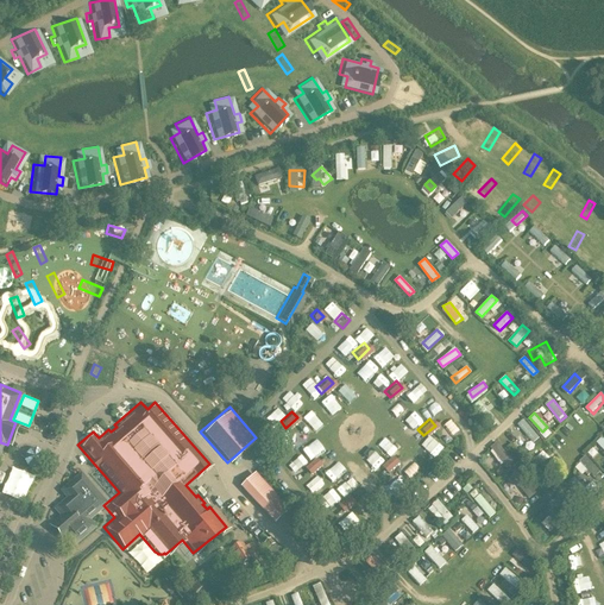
[(389,455),(377,465),(383,472),(394,461),(389,455)]
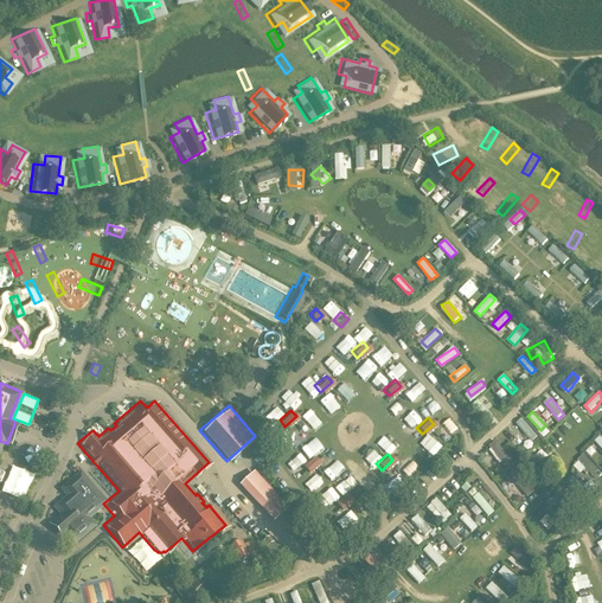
[(311,455),(300,464),(306,472),(316,461),(311,455)]
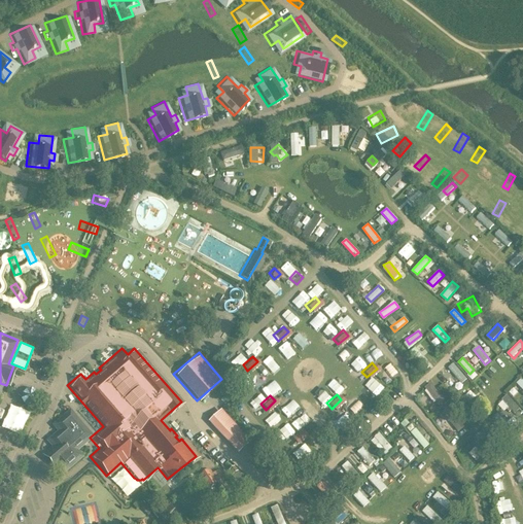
[(506,398),(512,412),(519,409),(512,395),(506,398)]
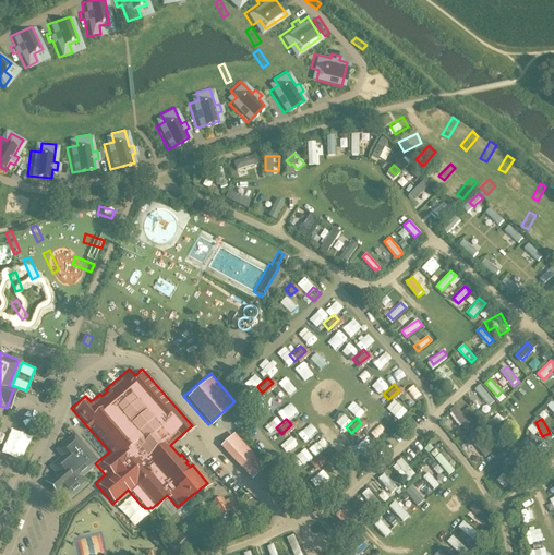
[(488,425),(493,431),(498,425),(492,420),(488,425)]
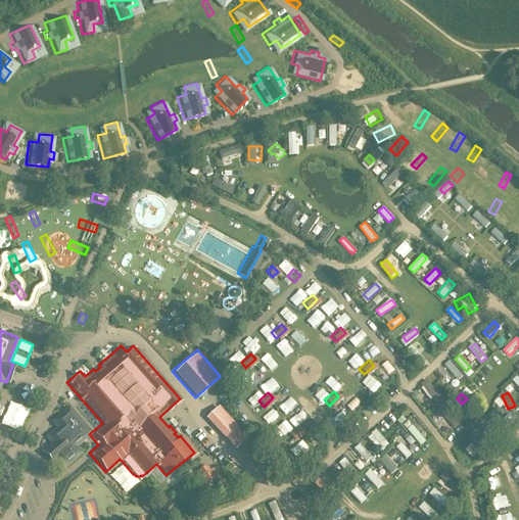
[(479,393),(470,402),(475,407),(484,398),(479,393)]
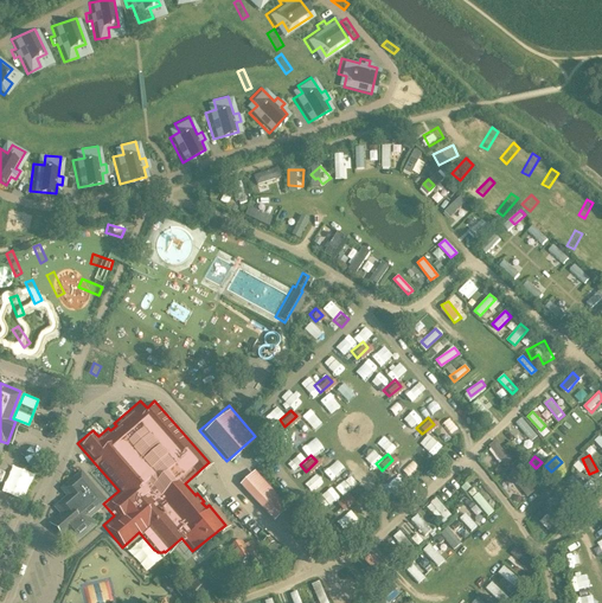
[(269,520),(283,507),(249,470),(235,483),(269,520)]
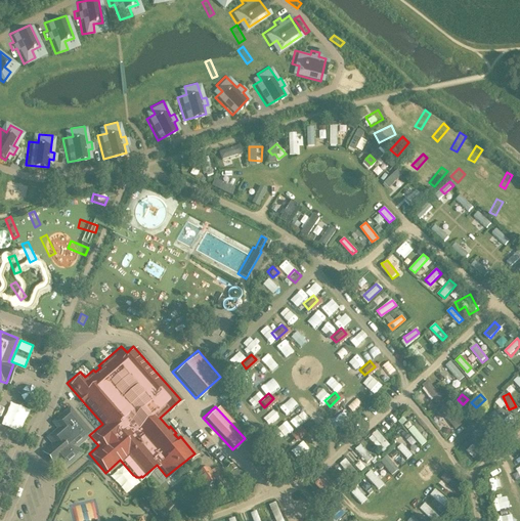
[(59,469),(78,452),(73,446),(88,433),(66,407),(49,422),(54,428),(48,433),(50,434),(45,438),(49,443),(42,449),(59,469)]
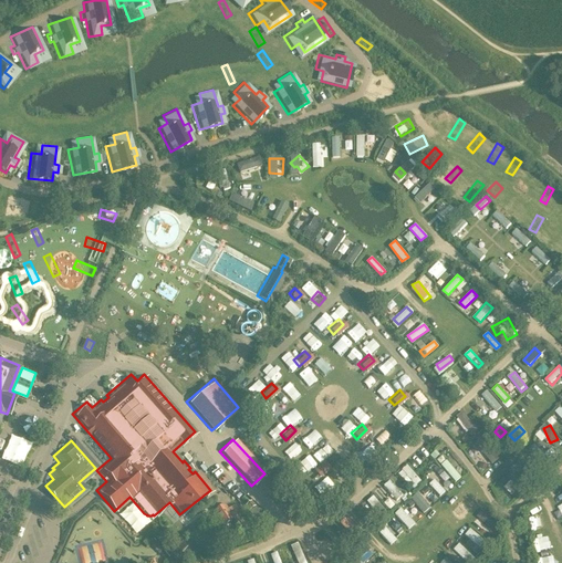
[(440,464),(456,482),(461,477),(446,459),(440,464)]
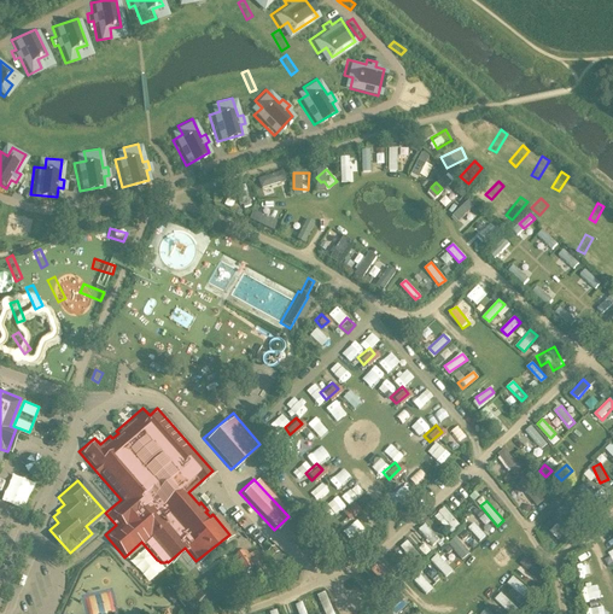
[(350,502),(339,512),(345,519),(356,508),(350,502)]
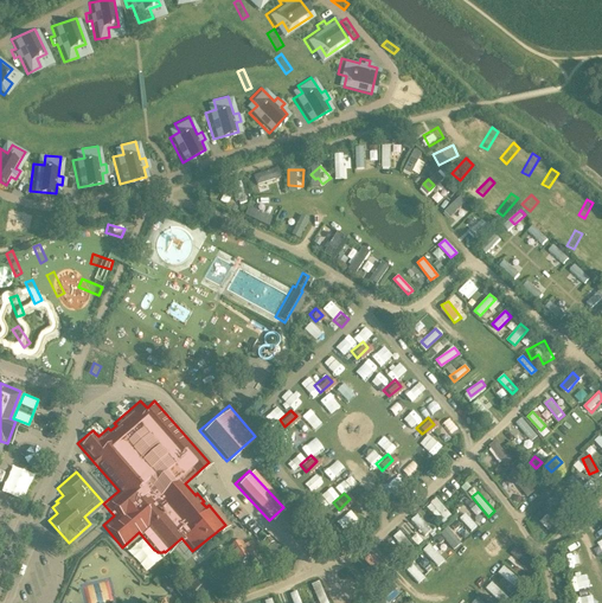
[(436,496),(429,502),(442,519),(449,513),(436,496)]
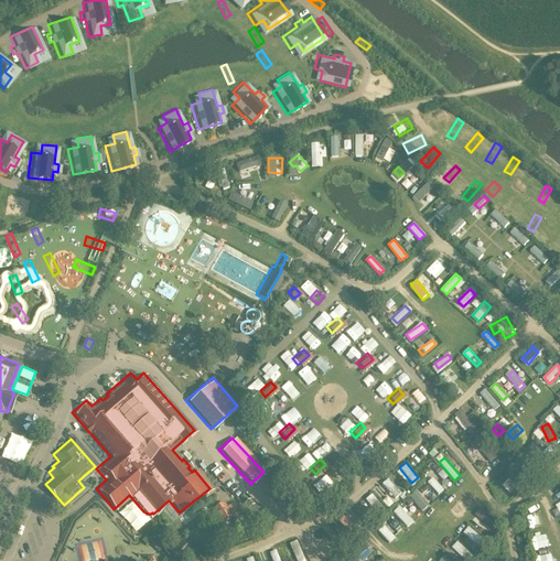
[(507,491),(521,481),(515,472),(509,476),(505,471),(496,477),(507,491)]
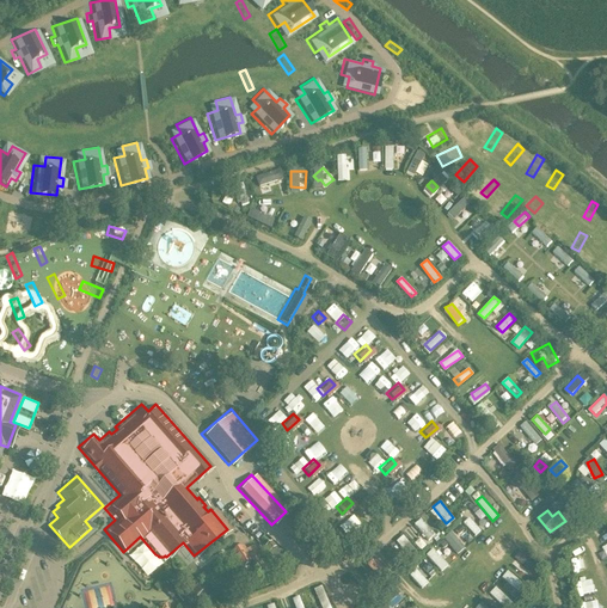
[(463,522),(474,535),(480,530),(468,516),(463,522)]
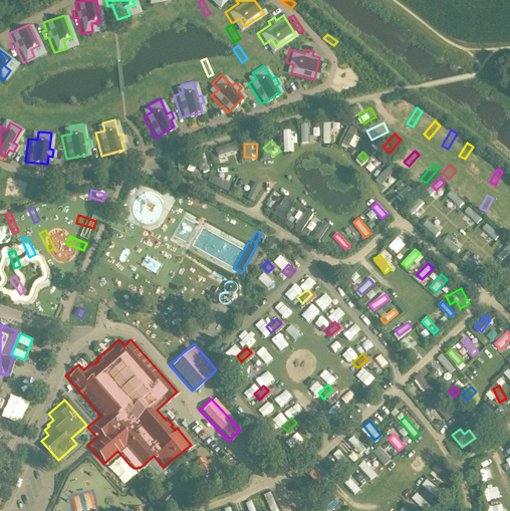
[(346,440),(359,454),(365,448),(352,435),(346,440)]
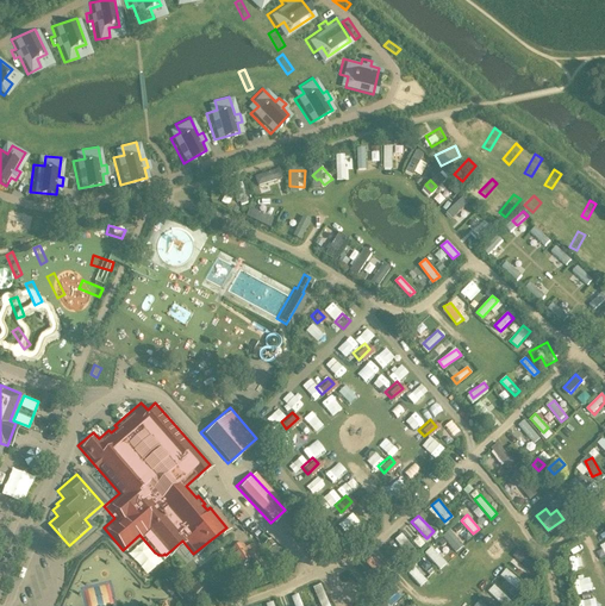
[(494,545),(512,525),(505,519),(487,538),(494,545)]
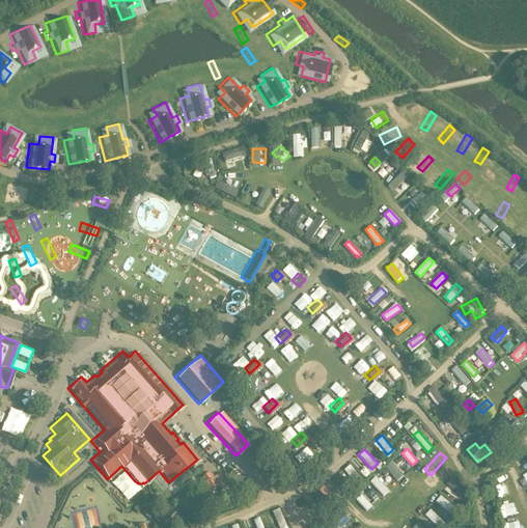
[(385,466),(397,479),(405,474),(392,460),(385,466)]
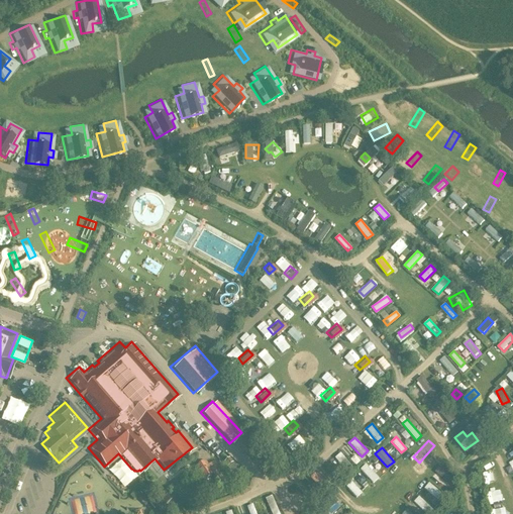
[(340,451),(334,455),(338,461),(345,457),(340,451)]
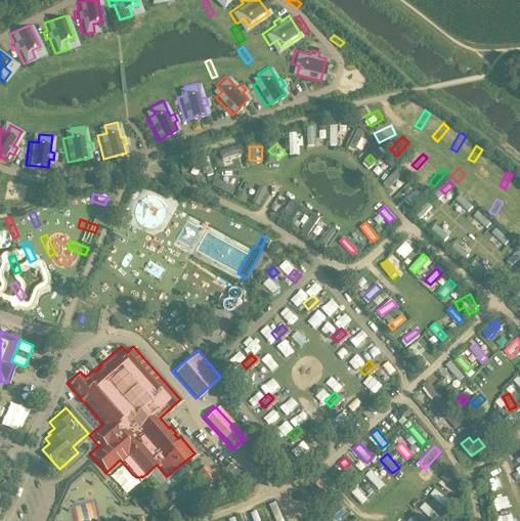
[(354,464),(359,471),(364,467),(359,460),(354,464)]
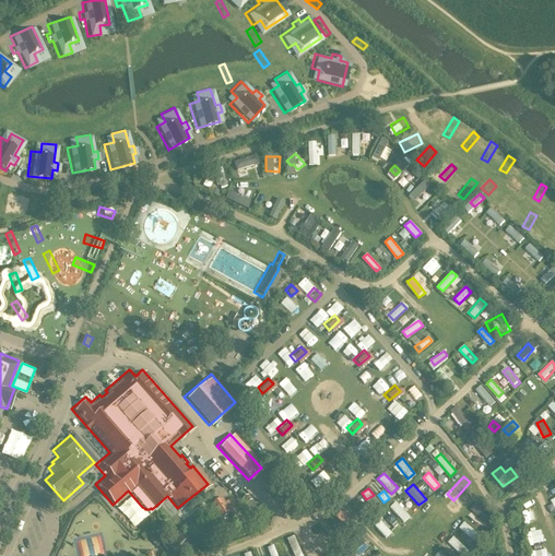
[(215,518),(225,511),(233,524),(243,519),(228,497),(221,501),(217,497),(207,505),(215,518)]
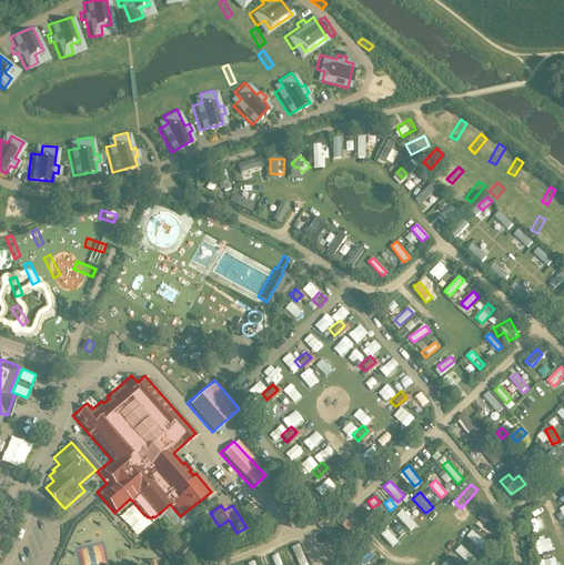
[(381,507),(378,514),(384,516),(388,511),(381,507)]
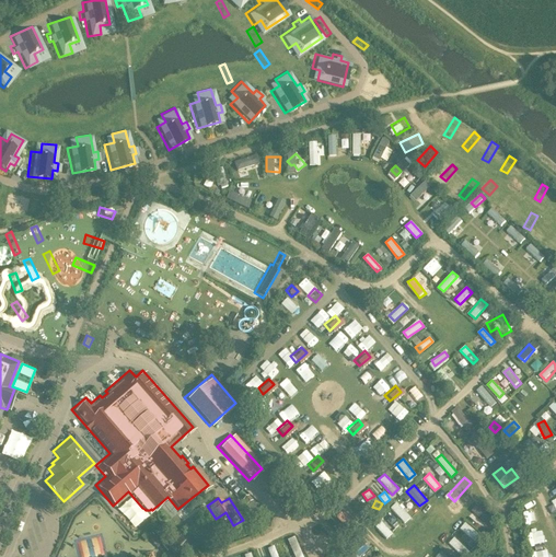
[(393,502),(389,507),(402,521),(406,517),(393,502)]
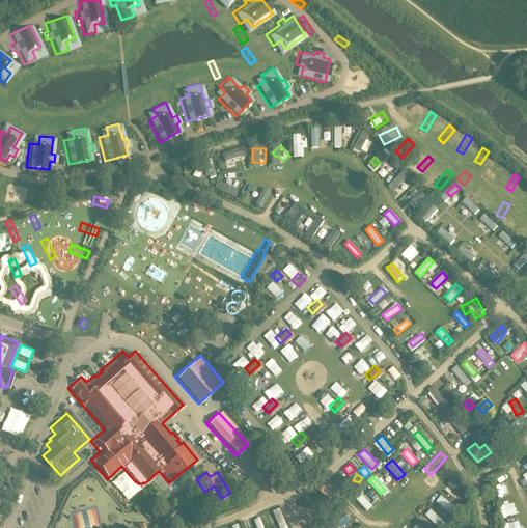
[(357,493),(351,499),(365,511),(370,505),(357,493)]
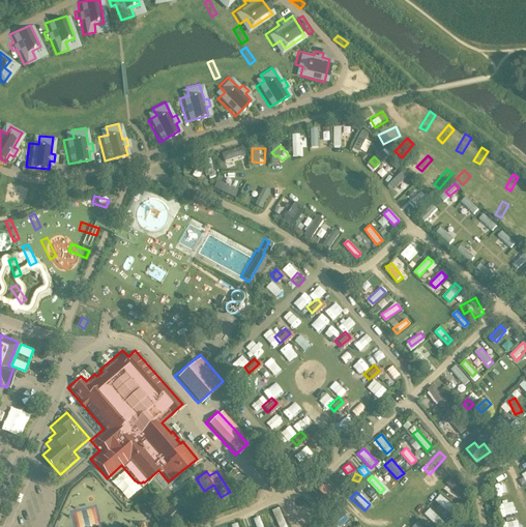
[(441,493),(436,498),(449,513),(455,507),(441,493)]
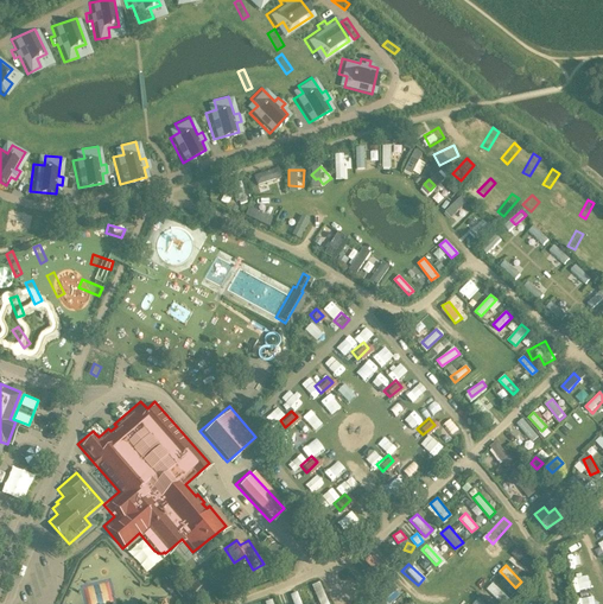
[(188,593),(198,584),(194,578),(183,587),(184,589),(181,591),(185,595),(188,592),(188,593)]
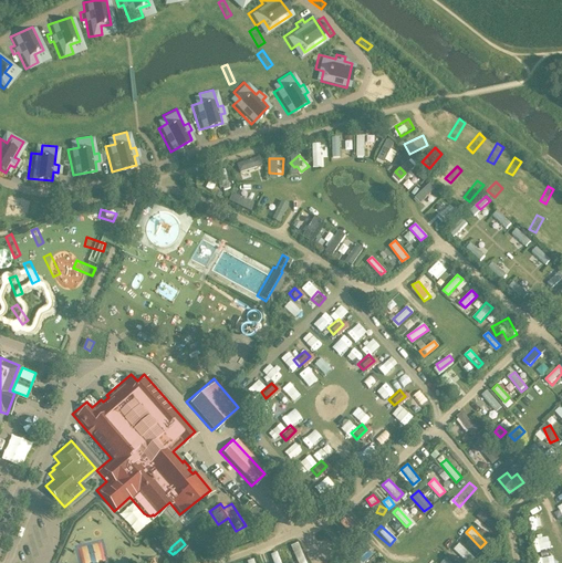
[(94,544),(95,562),(105,562),(104,543),(94,544)]
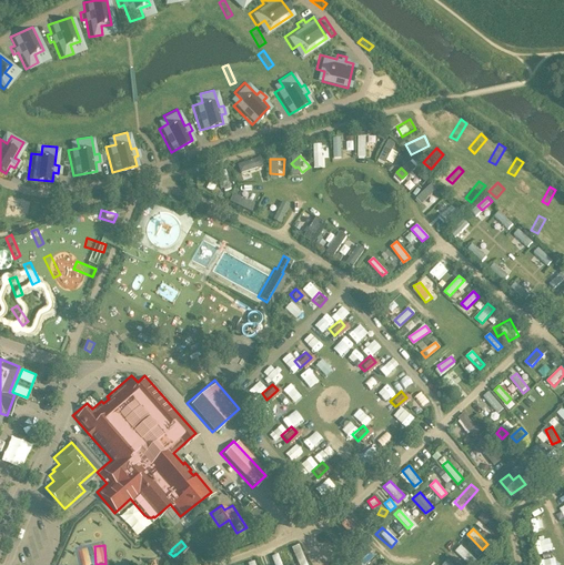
[(470,564),(474,558),(461,545),(455,550),(470,564)]
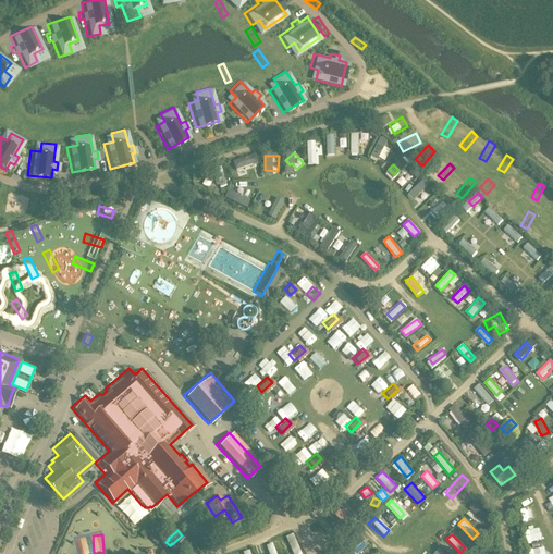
[(81,539),(81,553),(89,553),(88,539),(81,539)]
